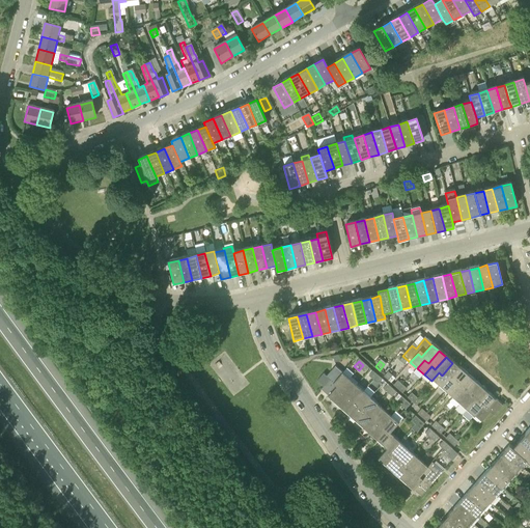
[(439,372),(431,381),(438,387),(446,379),(449,382),(459,369),(452,363),(442,376),(439,372)]
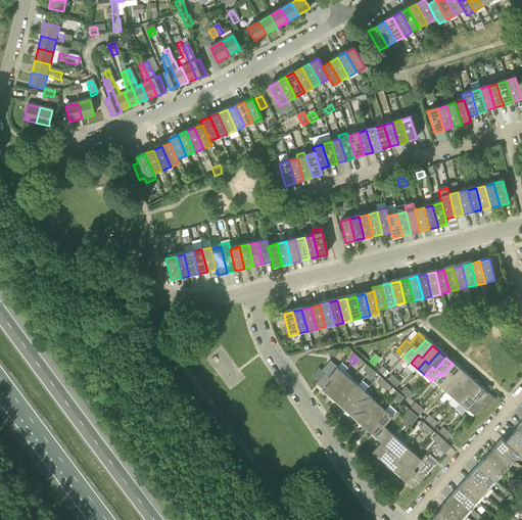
[(358,360),(353,365),(358,369),(362,364),(358,360)]
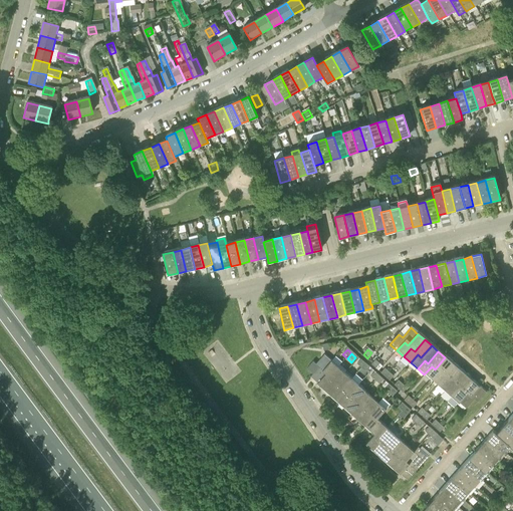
[(309,378),(317,386),(325,375),(322,372),(331,362),(324,356),(314,366),(318,369),(309,378)]
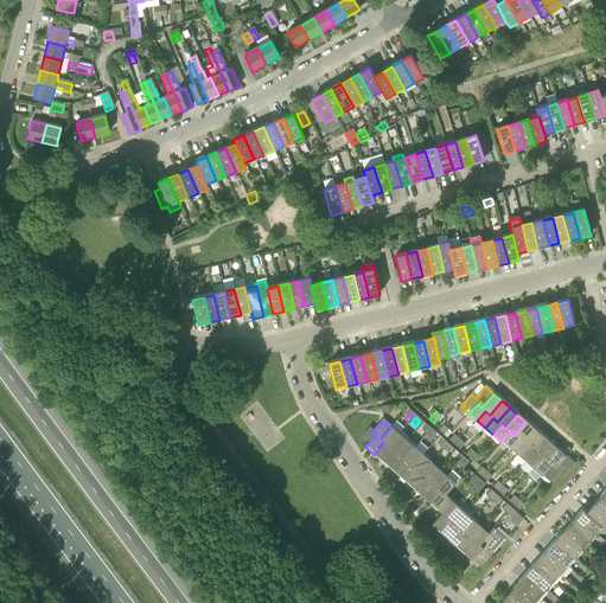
[(510,432),(501,442),(509,449),(517,440),(522,443),(534,429),(525,422),(514,436),(510,432)]
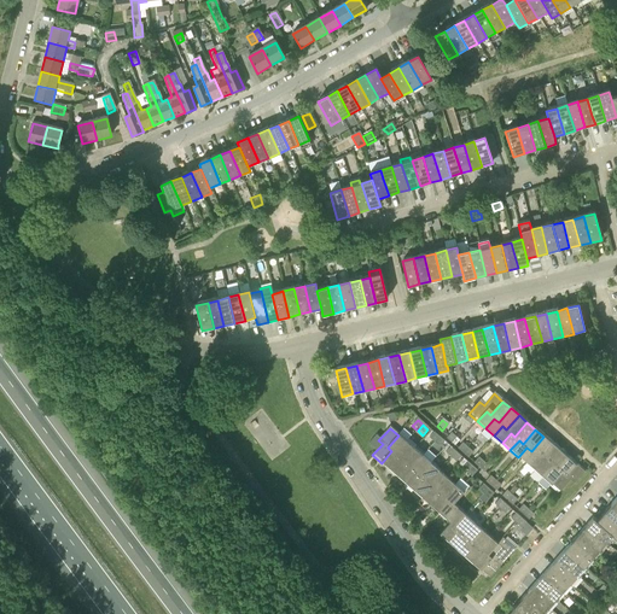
[(429,440),(434,445),(438,439),(434,434),(429,440)]
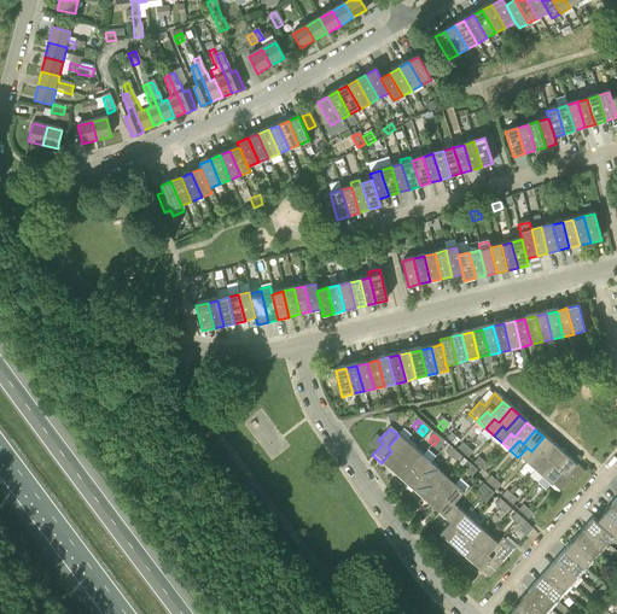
[(450,444),(455,439),(450,434),(446,440),(450,444)]
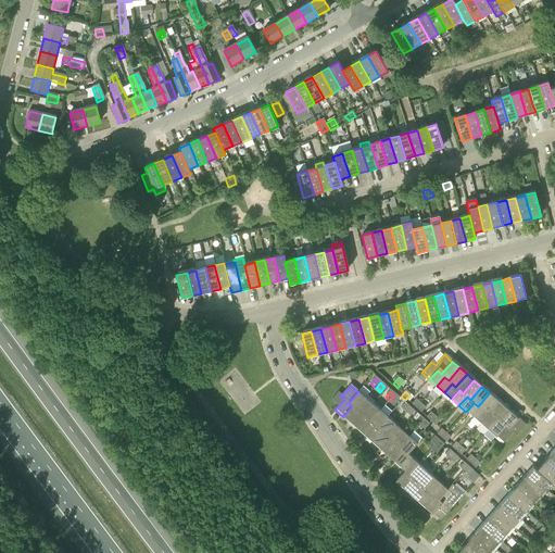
[(352,406),(343,417),(350,424),(360,413),(355,410),(365,399),(358,392),(349,403),(352,406)]
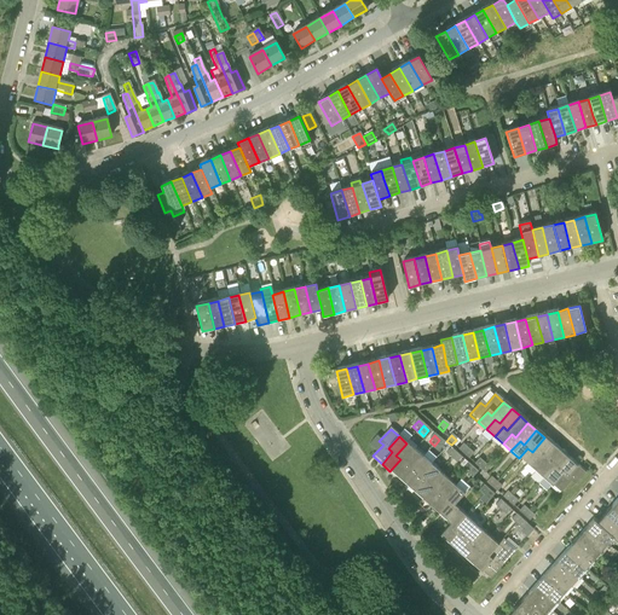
[(527,448),(519,458),(527,465),(536,456),(539,459),(553,445),(544,437),(532,452),(527,448)]
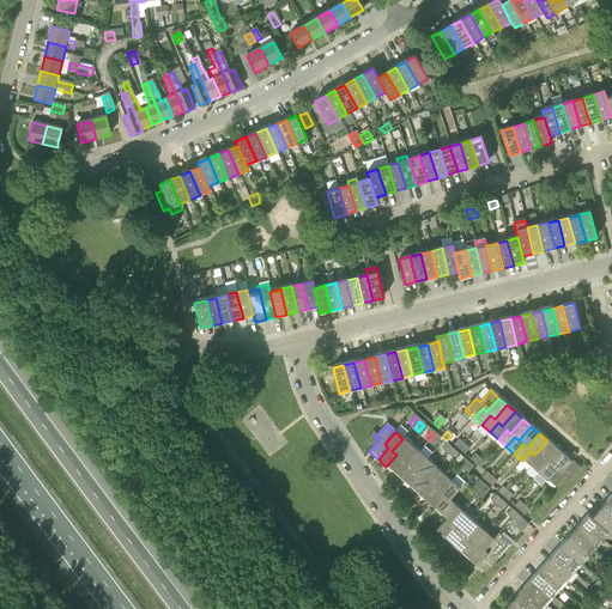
[(397,455),(386,467),(394,474),(404,462),(400,458),(411,446),(403,439),(392,451),(397,455)]
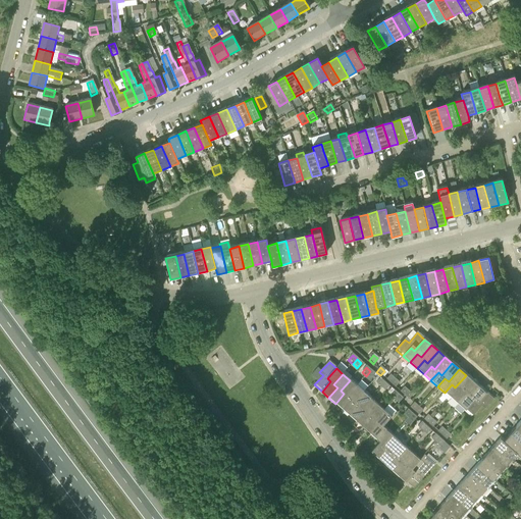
[(391,384),(395,379),(391,375),(385,380),(391,384)]
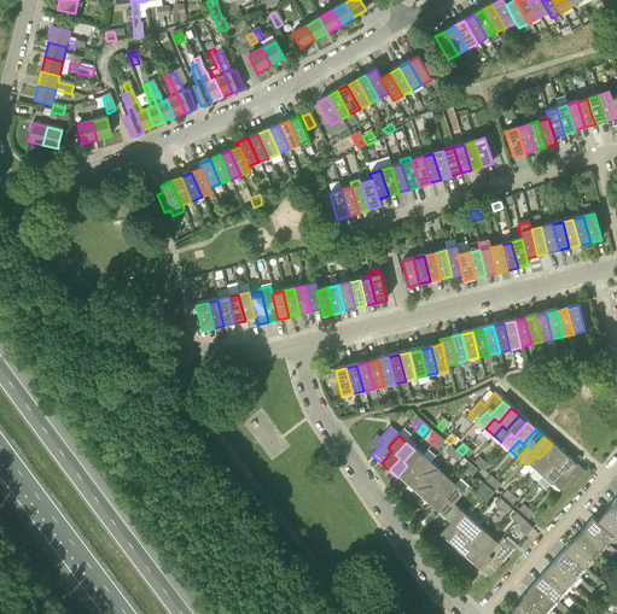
[(535,455),(527,465),(535,472),(543,462),(547,466),(559,451),(552,444),(539,458),(535,455)]
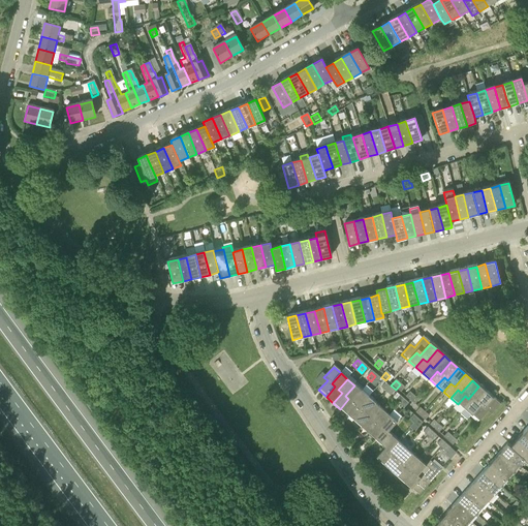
[(380,389),(385,393),(390,389),(384,384),(380,389)]
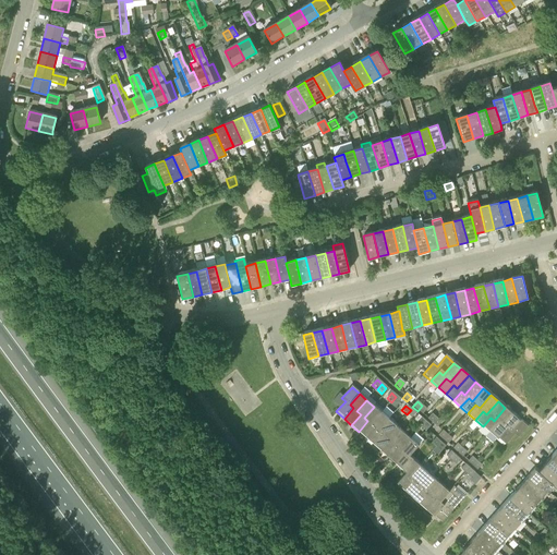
[(422,406),(418,411),(422,415),(426,410),(422,406)]
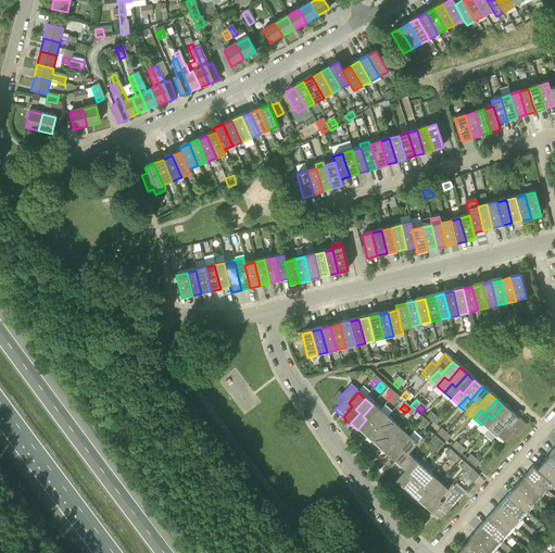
[(366,419),(357,430),(365,437),(374,426),(370,423),(380,412),(373,405),(363,416),(366,419)]
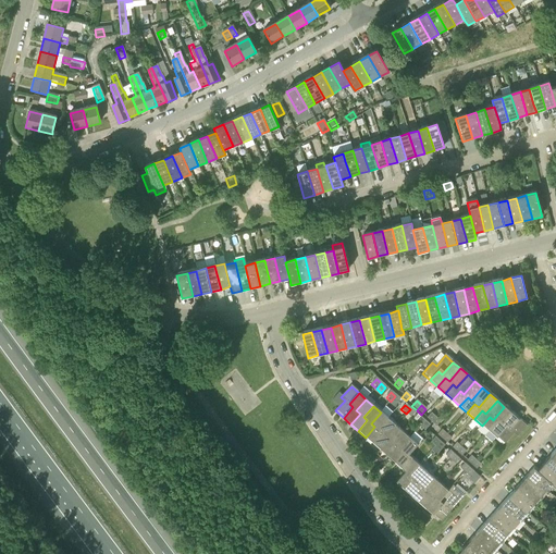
[(490,417),(482,426),(489,432),(497,423),(501,427),(511,414),(504,407),(493,420),(490,417)]
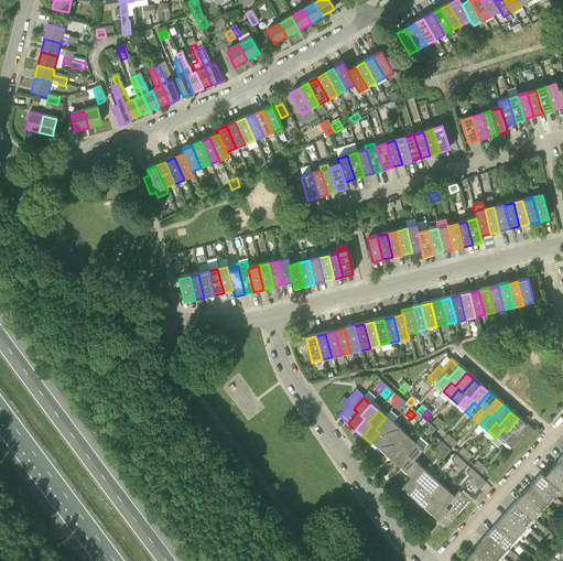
[(415,414),(411,419),(415,423),(420,419),(415,414)]
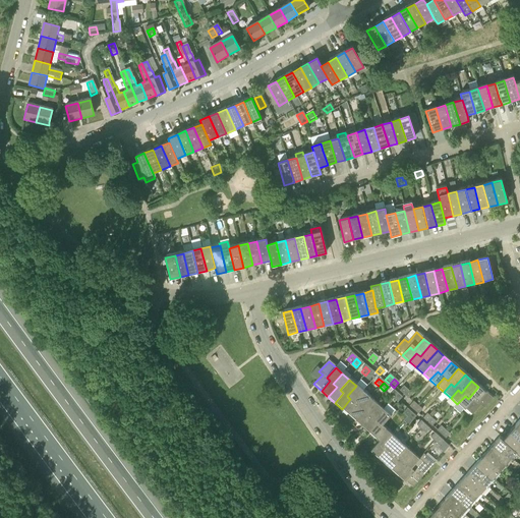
[(350,399),(342,409),(348,415),(357,405),(353,402),(363,392),(356,386),(347,396),(350,399)]
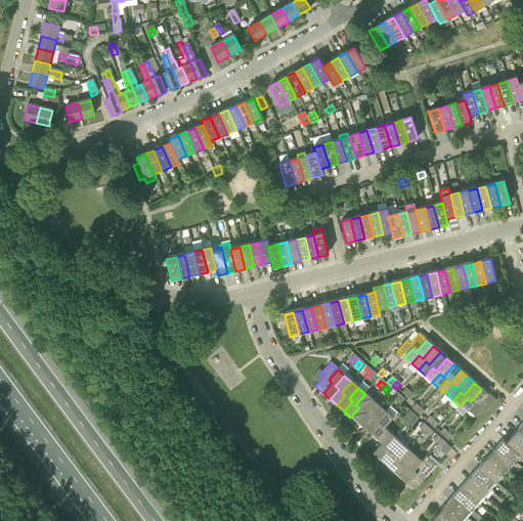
[(405,398),(409,393),(405,389),(401,394),(405,398)]
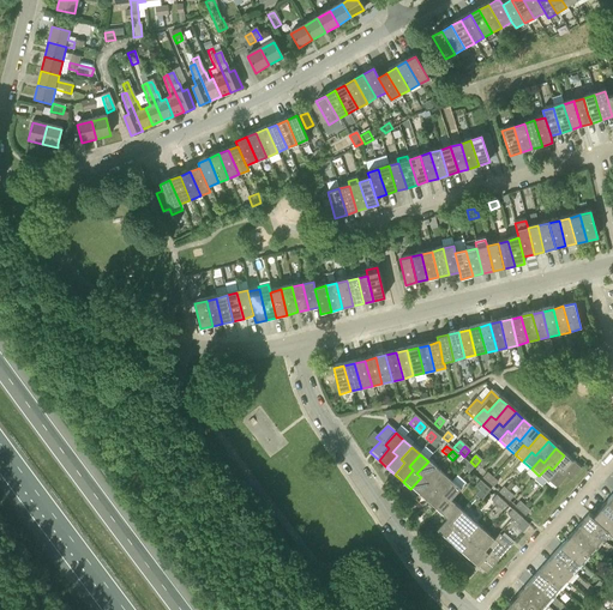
[(548,466),(539,476),(547,483),(556,473),(560,477),(572,463),(564,456),(552,470),(548,466)]
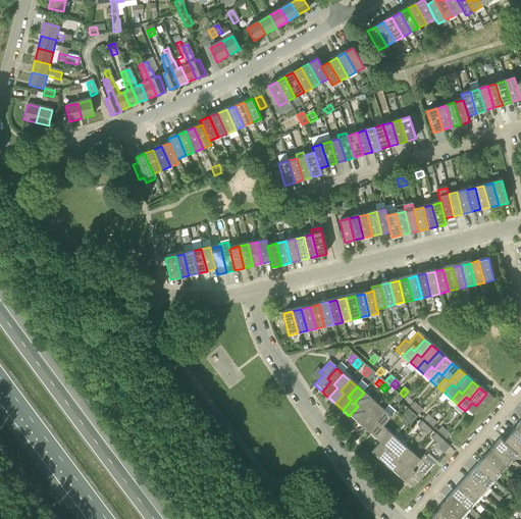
[(386,394),(394,400),(398,396),(391,390),(386,394)]
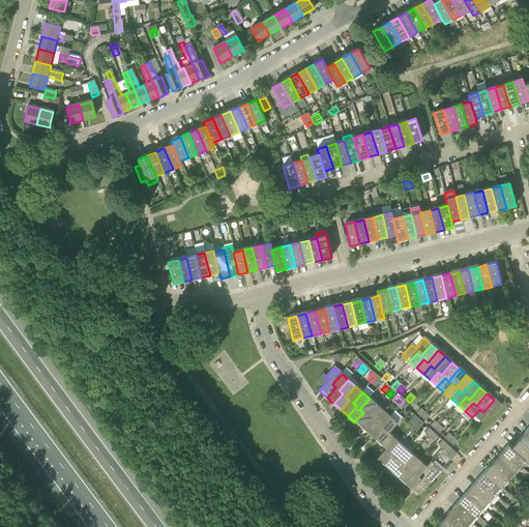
[(419,402),(414,398),(410,403),(414,407),(419,402)]
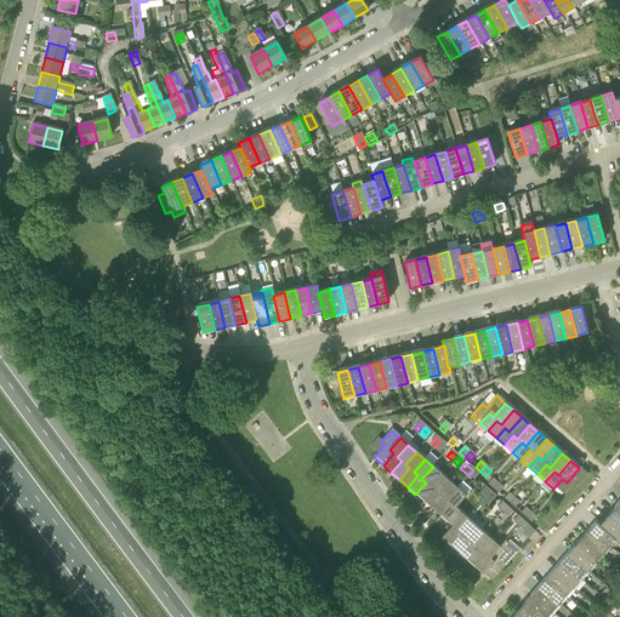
[(426,483),(415,495),(424,502),(433,490),(430,486),(441,474),(433,467),(421,479),(426,483)]
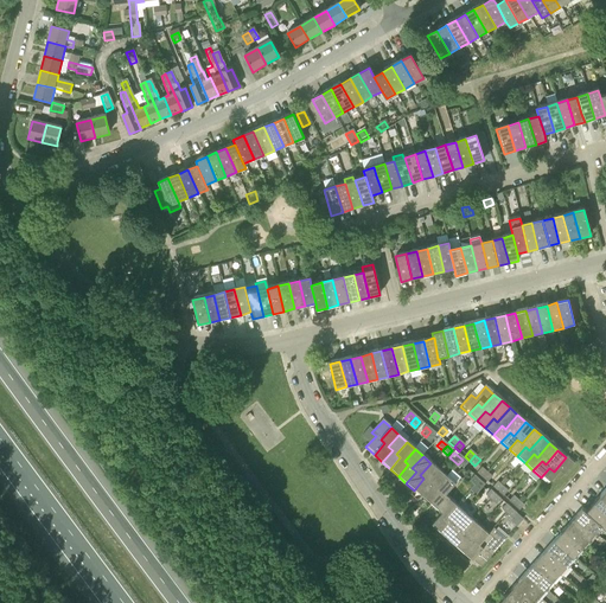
[(549,468),(541,478),(550,485),(560,474),(563,478),(574,464),(566,457),(554,472),(549,468)]
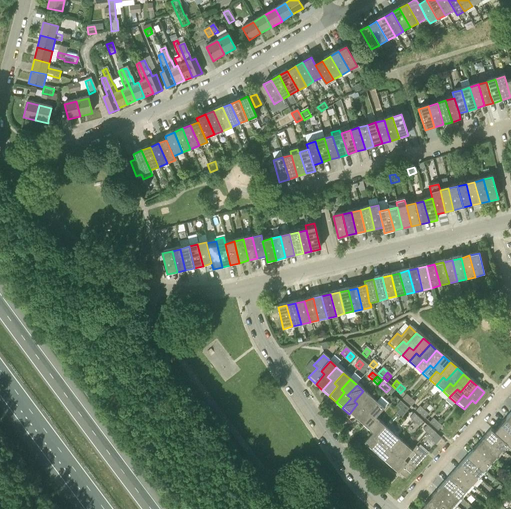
[(390,388),(386,392),(391,396),(395,392),(390,388)]
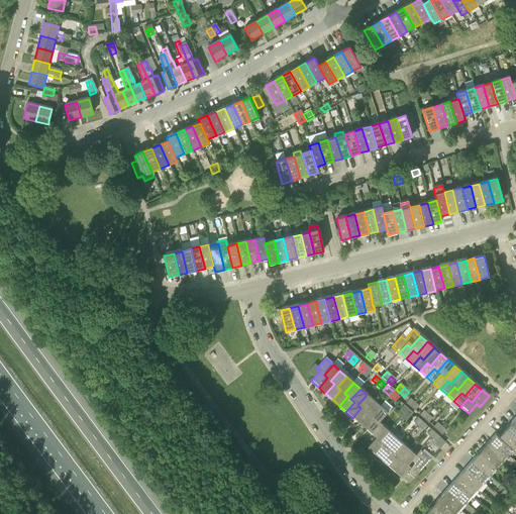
[(360,408),(352,418),(359,424),(368,414),(365,411),(374,401),(367,395),(357,405),(360,408)]
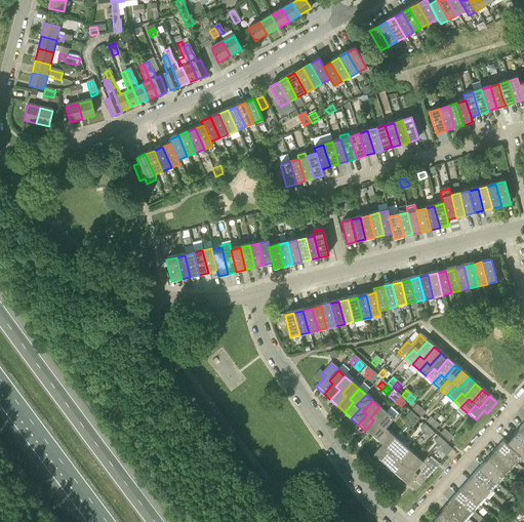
[(416,415),(421,410),(416,406),(412,410),(416,415)]
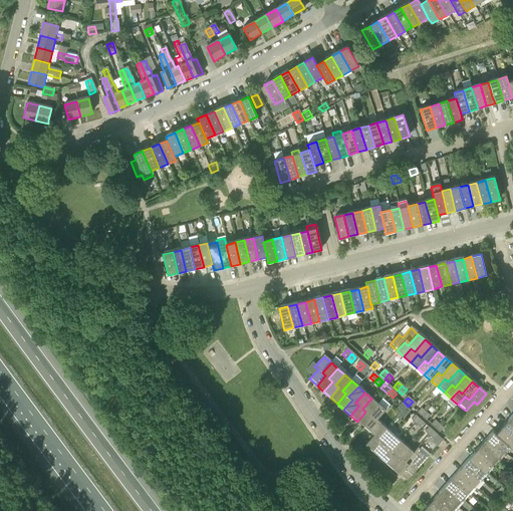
[(365,412),(357,422),(363,428),(372,418),(368,415),(377,405),(371,399),(362,409),(365,412)]
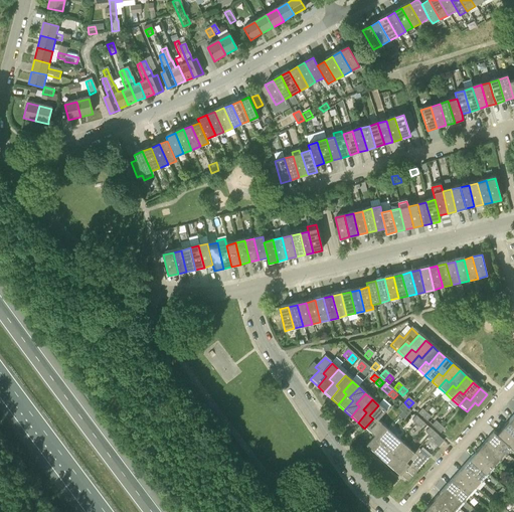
[(373,418),(364,429),(371,435),(380,423),(377,421),(390,407),(382,400),(378,405),(369,415),(373,418)]
